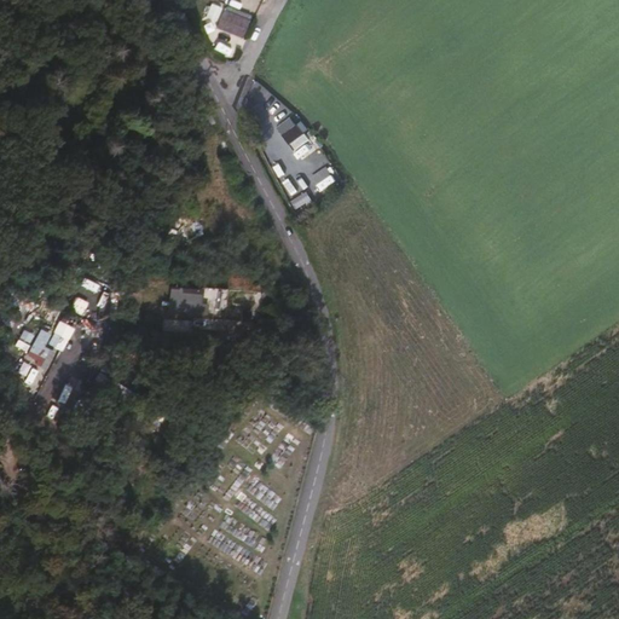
[(206,17),(217,21),(221,6),(210,3),(206,17)]
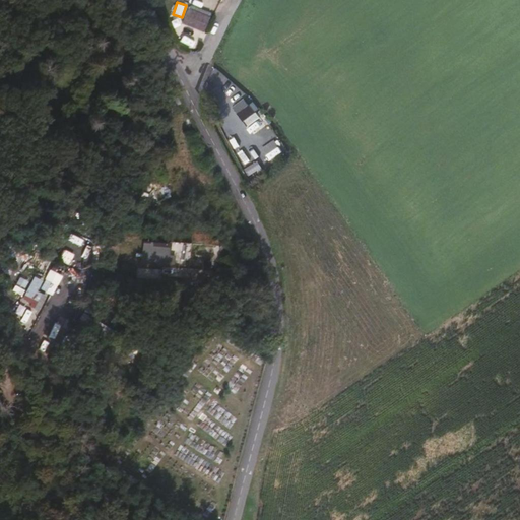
[(204,33),(211,14),(189,5),(182,23),(204,33)]
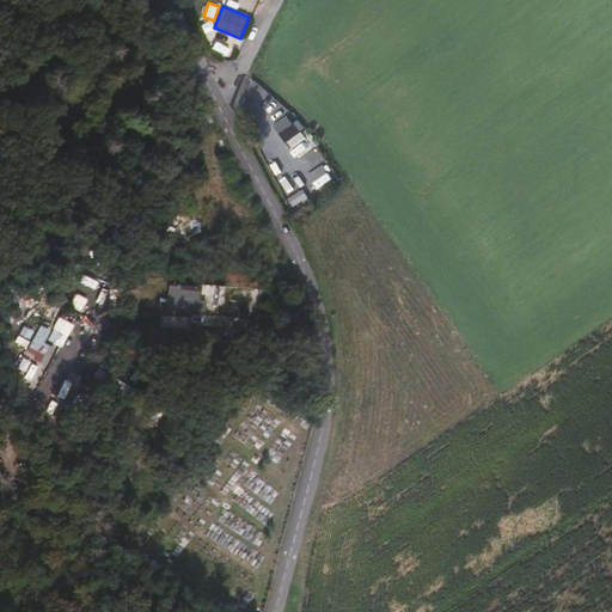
[(301,154),(292,140),(282,146),(293,160),(301,154)]
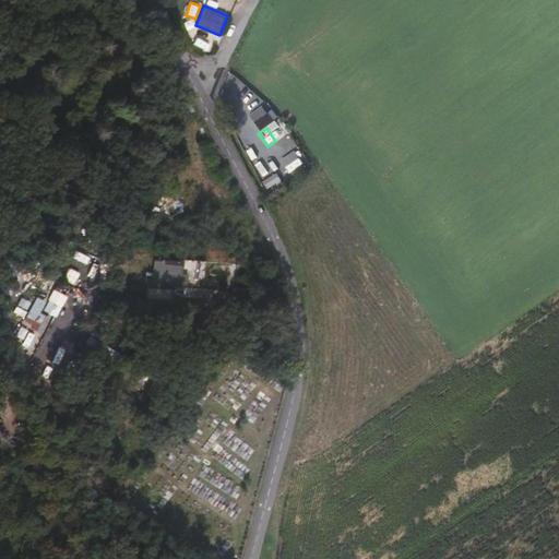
[(165,206),(174,224),(186,217),(177,200),(165,206)]
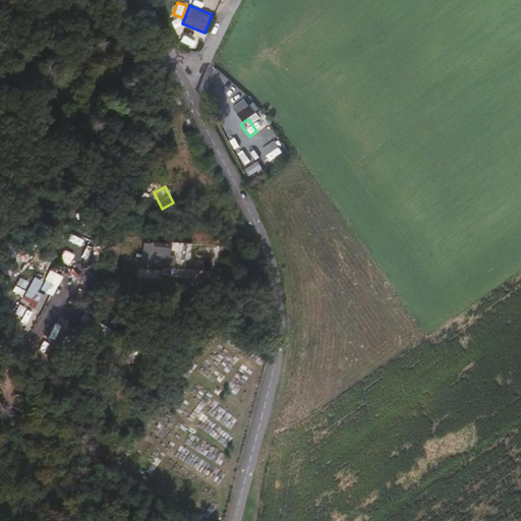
[(190,276),(190,241),(141,240),(141,264),(179,264),(179,276),(190,276)]
